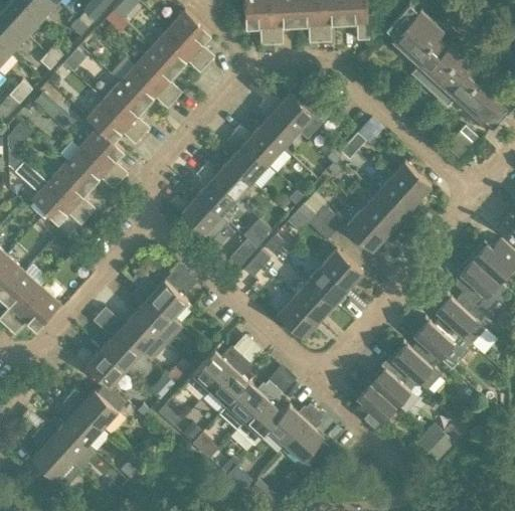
[(12,0),(0,14),(25,37),(41,19),(19,0),(12,0)]
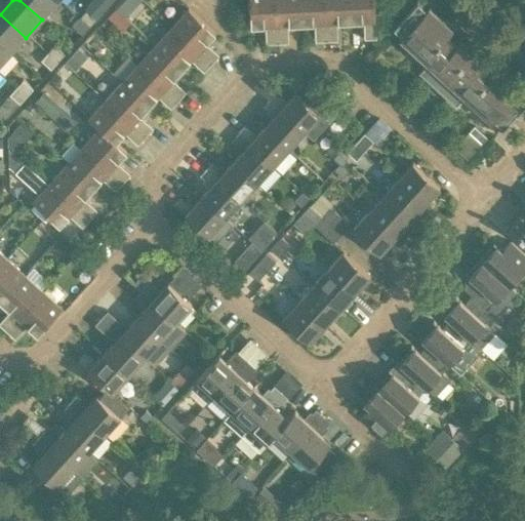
[(19,0),(42,19),(57,2),(54,0),(19,0)]
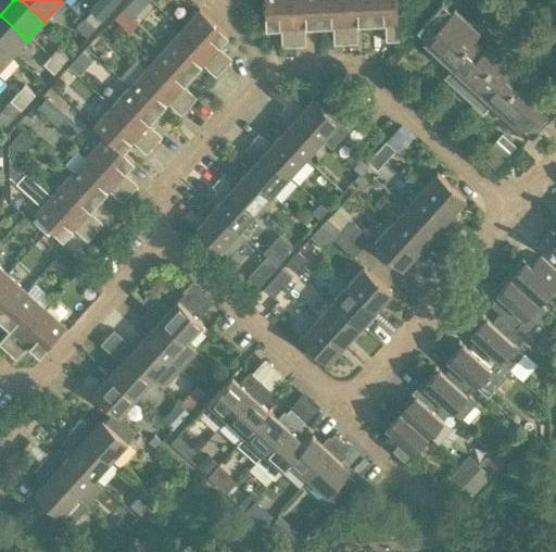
[(101,0),(100,1),(112,12),(115,9),(123,0),(101,0)]
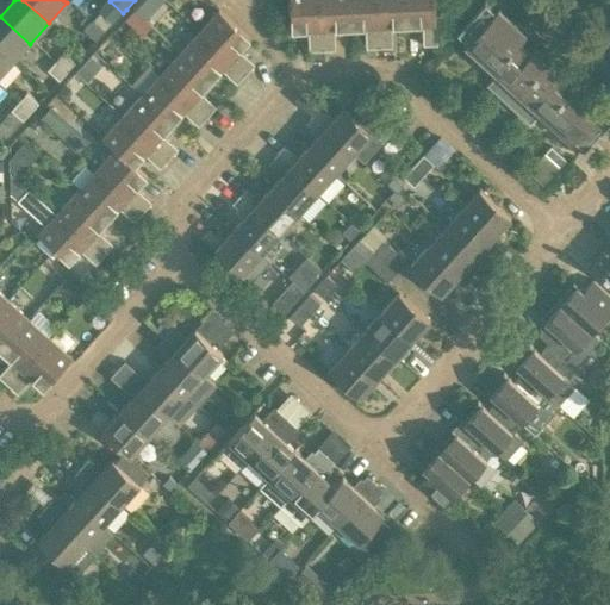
[(309,54),(322,54),(319,0),(288,0),(291,35),(307,33),(309,54)]
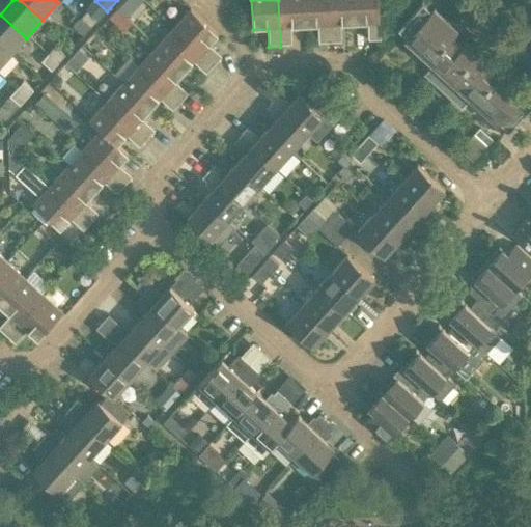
[(304,27),(303,0),(278,0),(280,47),(290,46),(290,28),(304,27)]
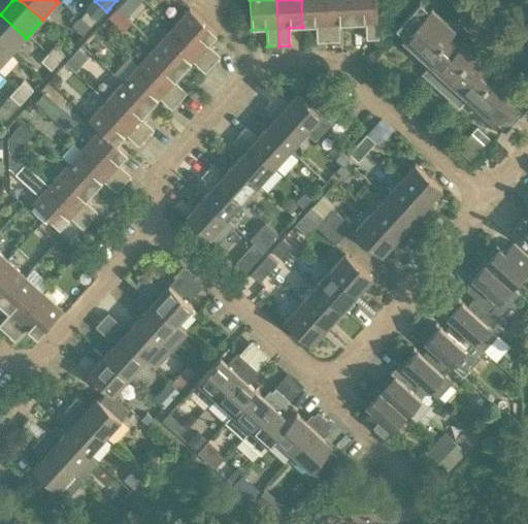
[(328,43),(326,0),(301,0),(302,27),(316,27),(317,44),(328,43)]
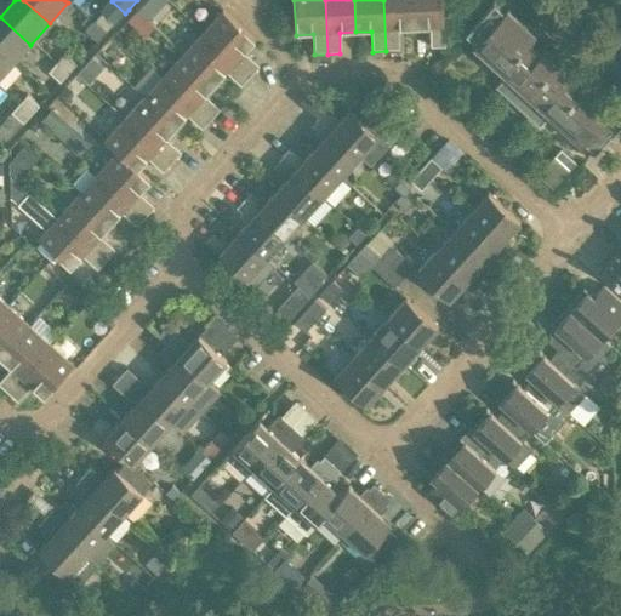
[(414,29),(412,0),(383,0),(386,51),(398,51),(398,30),(414,29)]
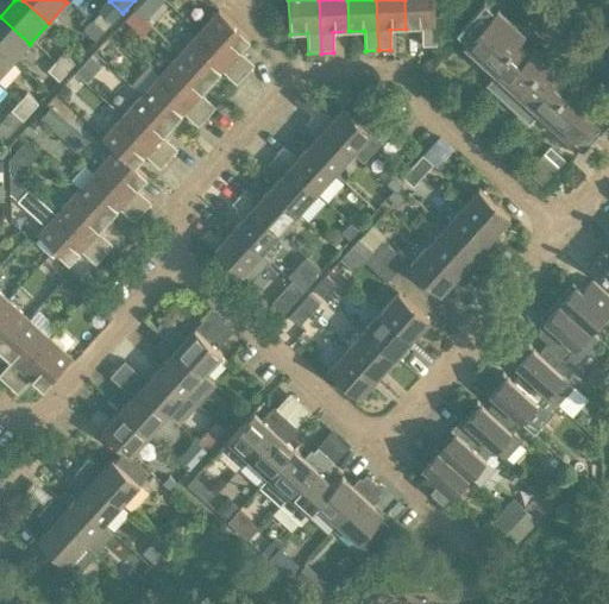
[(433,0),(405,0),(406,29),(421,29),(422,49),(435,48),(433,0)]
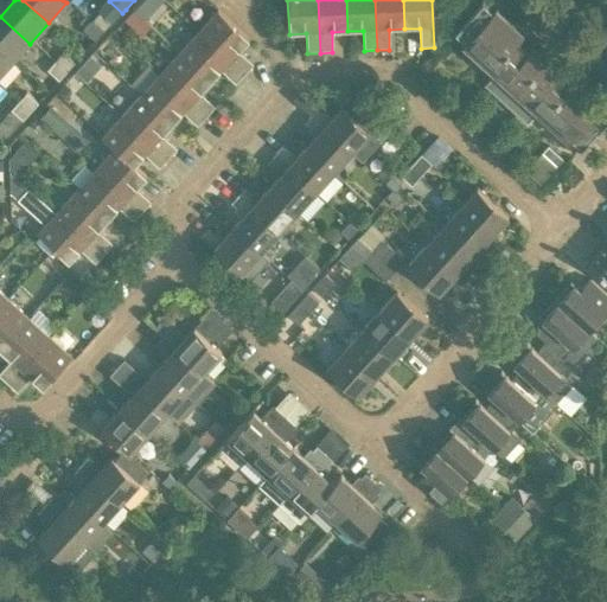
[(154,13),(144,2),(134,13),(146,24),(154,13)]
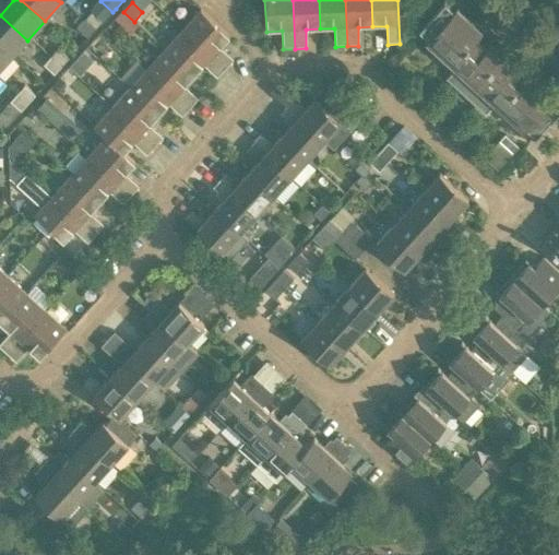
[(447,80),(485,116),(495,106),(523,132),(525,130),(535,139),(558,111),(558,109),(550,103),(552,101),(527,78),(528,77),(518,66),(516,68),(491,45),(482,55),(471,45),(480,35),(455,12),(454,13),(444,4),(418,33),(428,42),(427,44),(455,70),(447,80)]
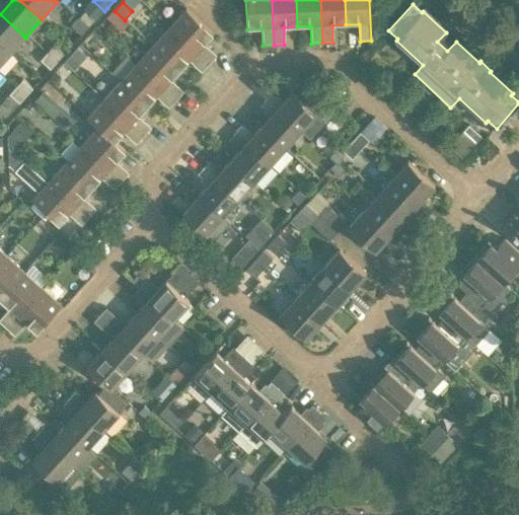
[(115,11),(106,19),(116,27),(123,19),(115,11)]
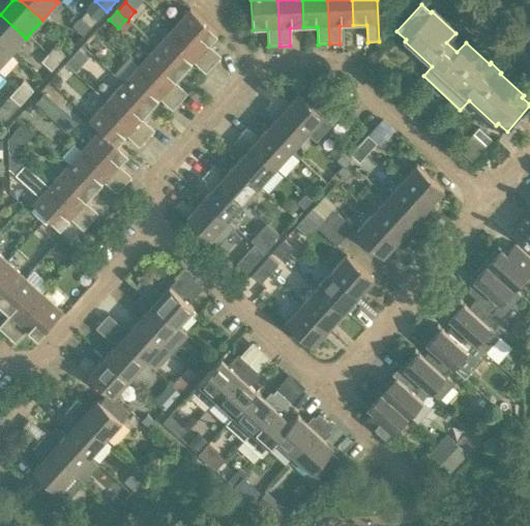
[(189,11),(172,30),(212,67),(221,59),(207,47),(216,36),(189,11)]
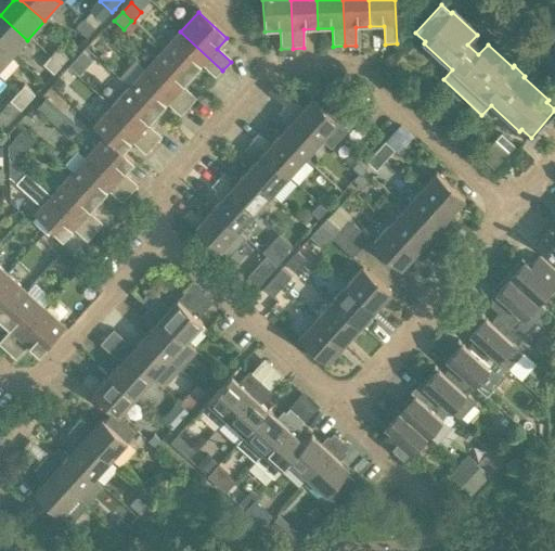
[(102,23),(91,14),(84,23),(93,31),(102,23)]
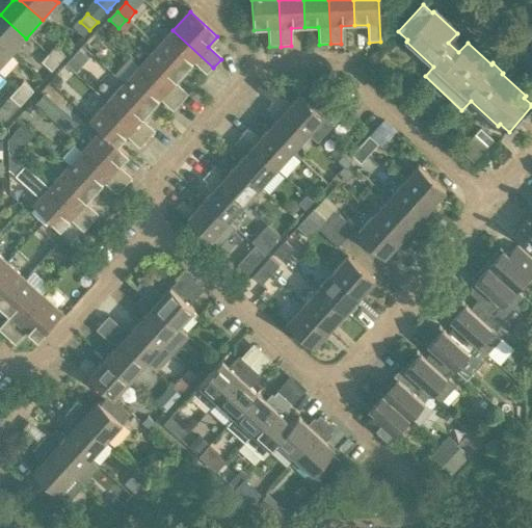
[(0,15),(0,45),(10,55),(26,38),(0,15)]
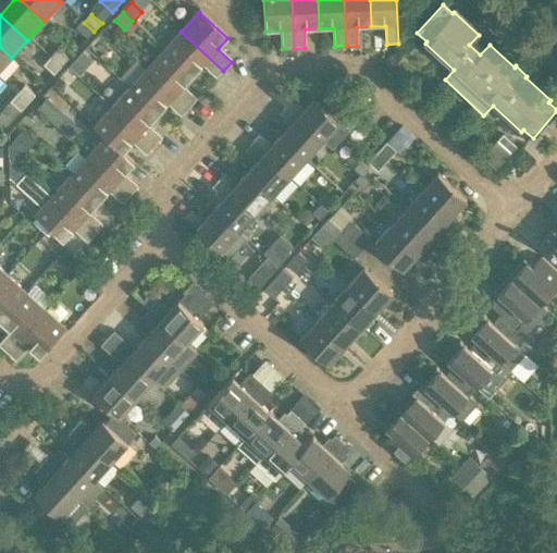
[(77,31),(87,39),(94,32),(84,23),(77,31)]
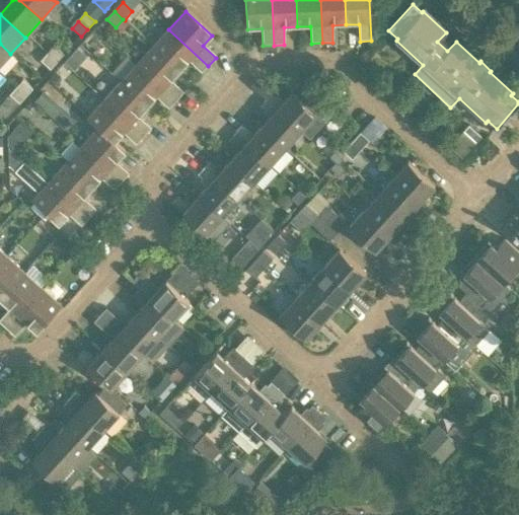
[(208,66),(168,29),(152,48),(179,72),(189,62),(201,74),(208,66)]
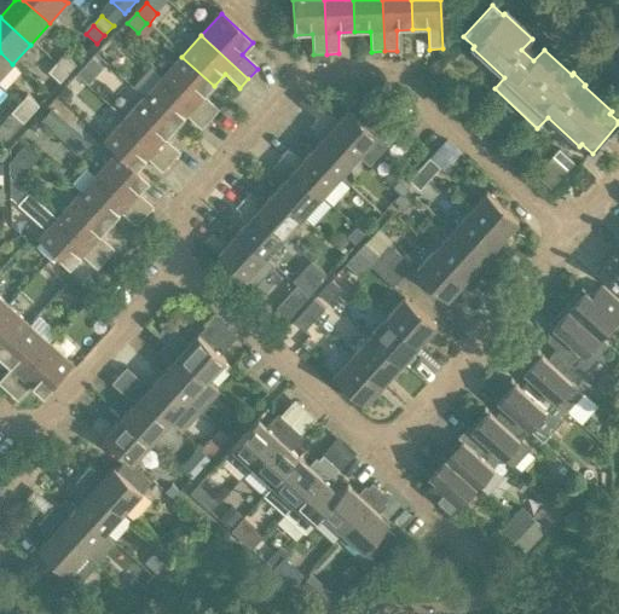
[(0,76),(12,64),(0,52),(0,76)]
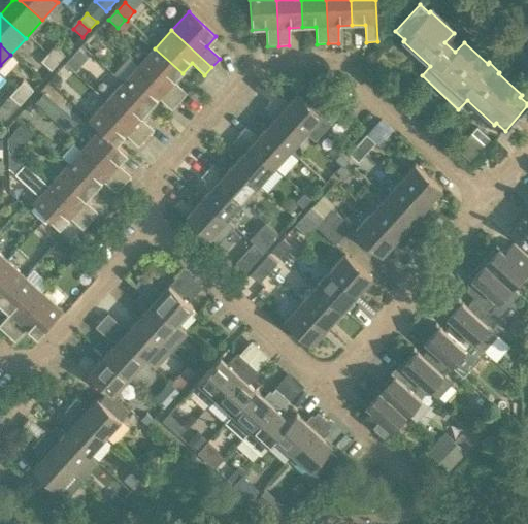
[(183,73),(155,48),(138,66),(178,103),(186,95),(173,84),(183,73)]
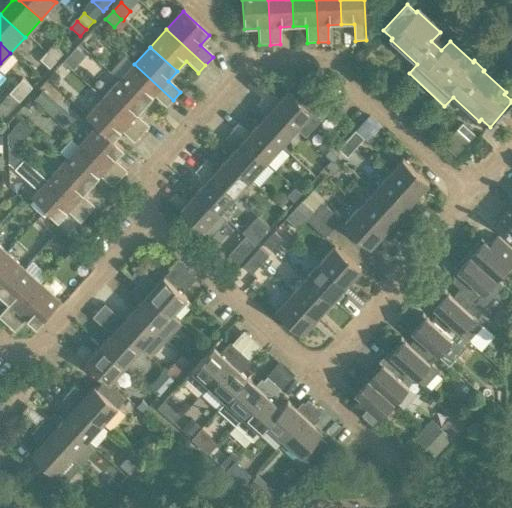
[(62,56),(53,48),(46,55),(55,63),(62,56)]
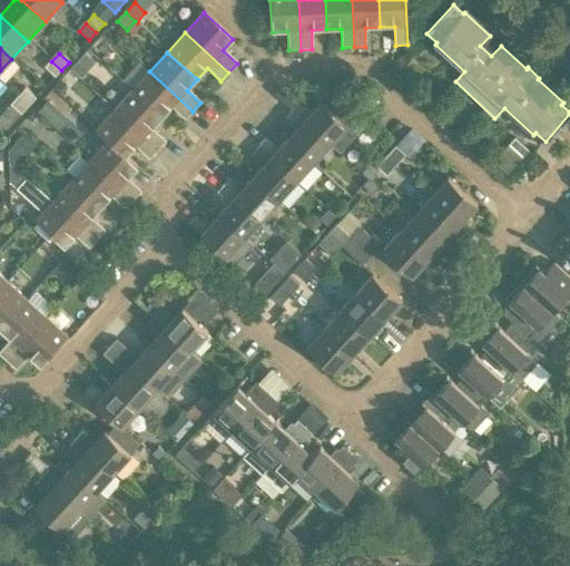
[(45,69),(55,78),(61,70),(51,61),(45,69)]
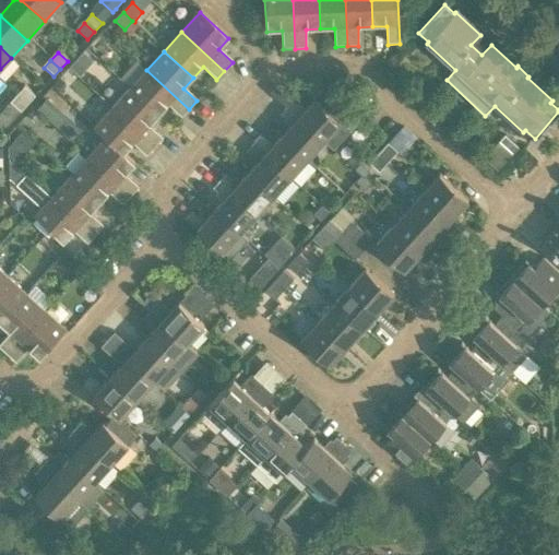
[(189,109),(146,70),(129,90),(157,116),(167,105),(181,118),(189,109)]
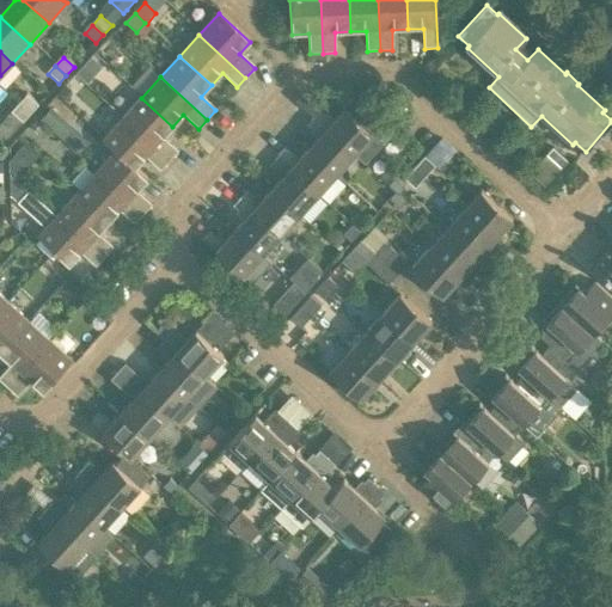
[(37,108),(26,98),(19,105),(30,116),(37,108)]
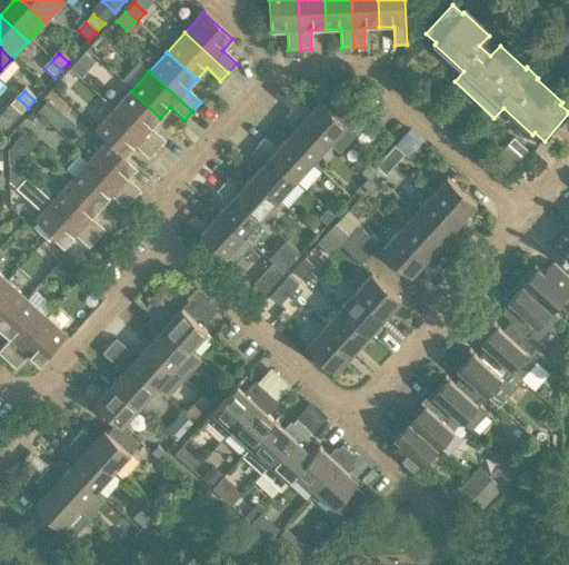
[(160,118),(131,91),(113,111),(157,151),(165,142),(150,129),(160,118)]
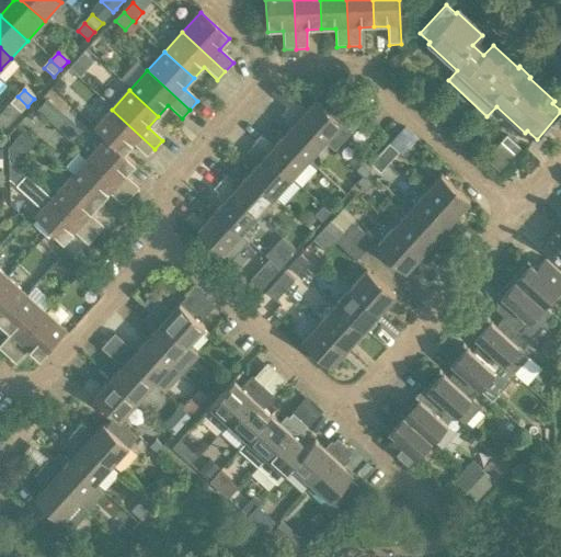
[(10,104),(20,114),(27,106),(18,97),(10,104)]
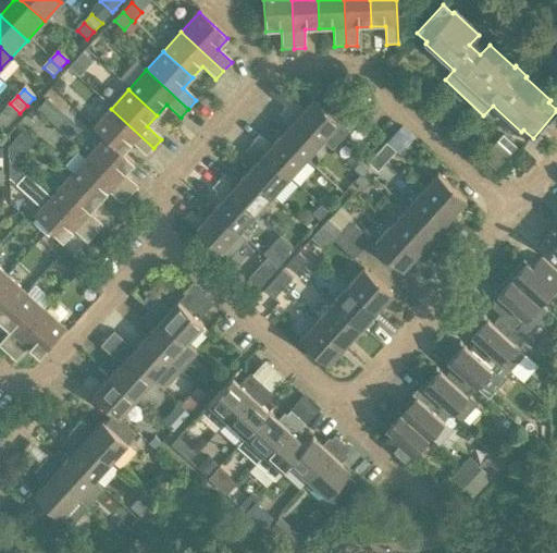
[(36,111),(48,122),(58,111),(46,100),(36,111)]
